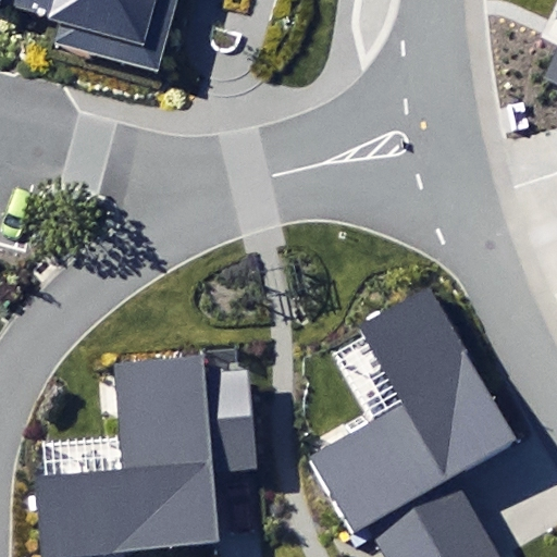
[(52,46),(157,74),(176,0),(0,0),(0,9),(1,10),(3,0),(14,0),(51,10),(49,17),(59,20),(52,46)]
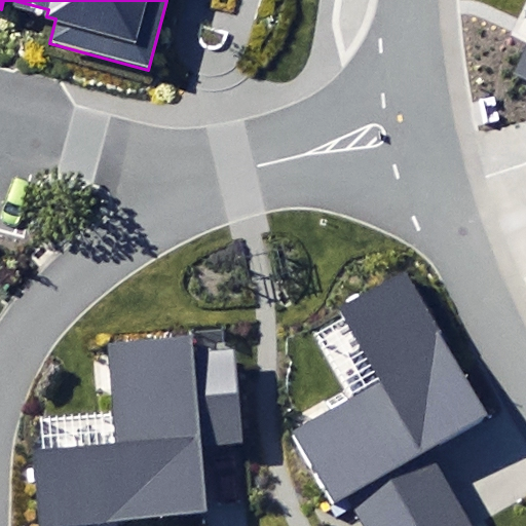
[(525,45),(513,73),(525,78),(525,45)]
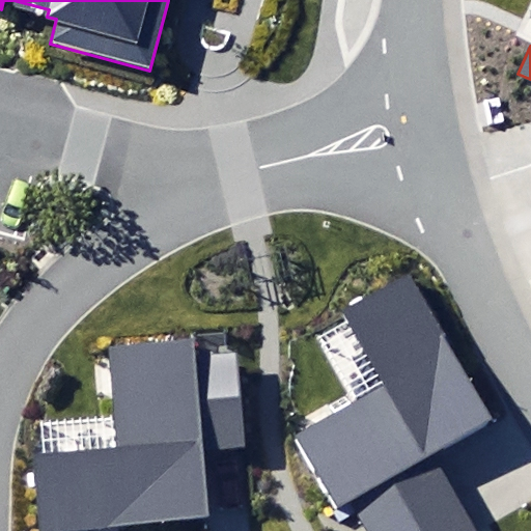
[(0,167),(0,232),(16,238),(31,175),(0,167)]
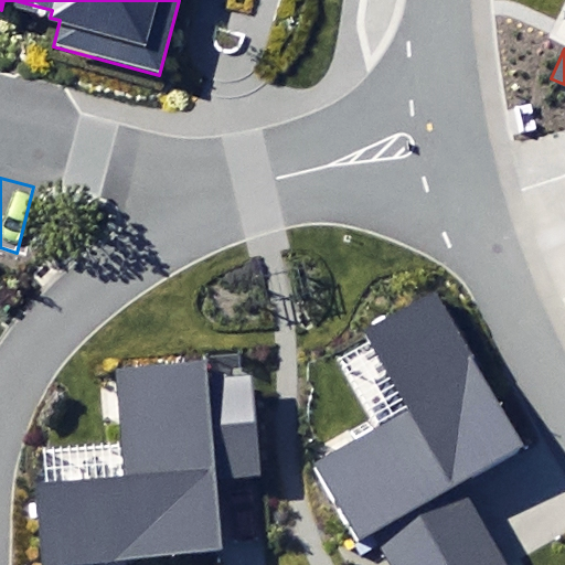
[(391,564),(406,564),(476,530),(450,484),(520,446),(436,296),(372,331),(375,338),(414,407),(376,428),(307,467),(351,545),(373,532),(391,564)]
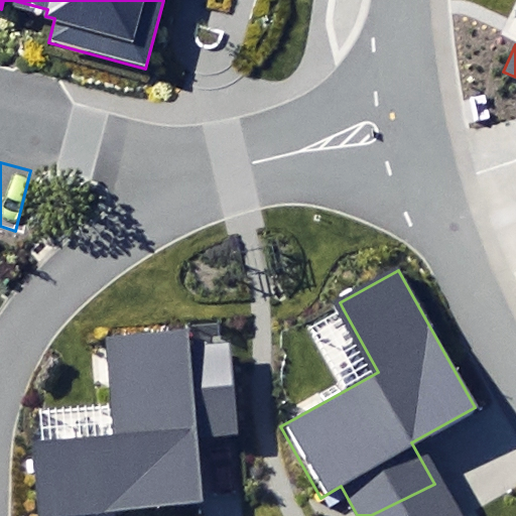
[(33,443),(39,513),(203,500),(198,438),(238,434),(230,343),(190,346),(188,330),(109,337),(115,402),(118,436),(41,442),(33,443)]
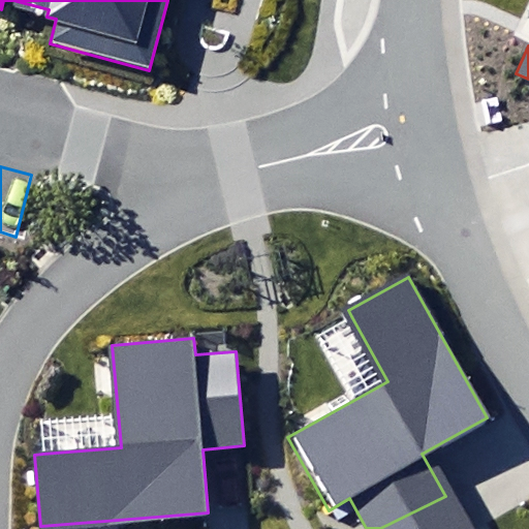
[(463,528),(445,496),(380,528),(463,528)]
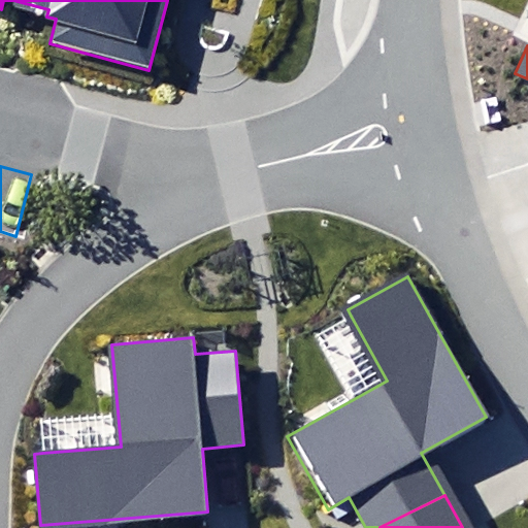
All buildings are outlined.
